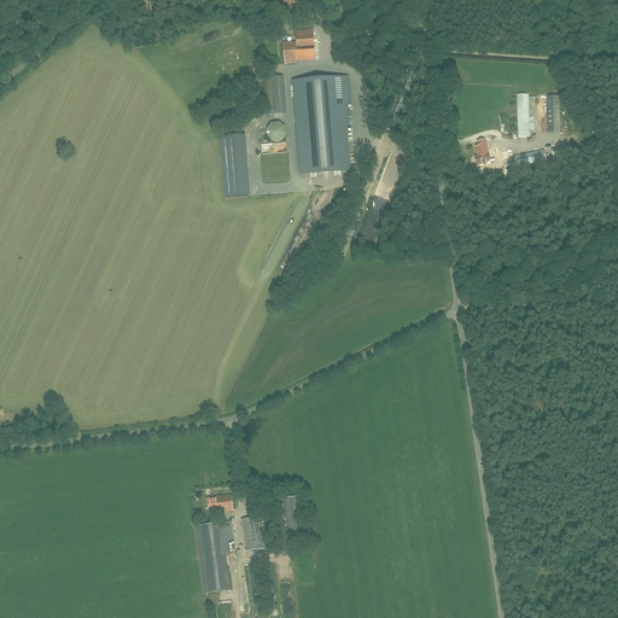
[(302,13),(305,0),(284,0),(283,7),(302,13)]
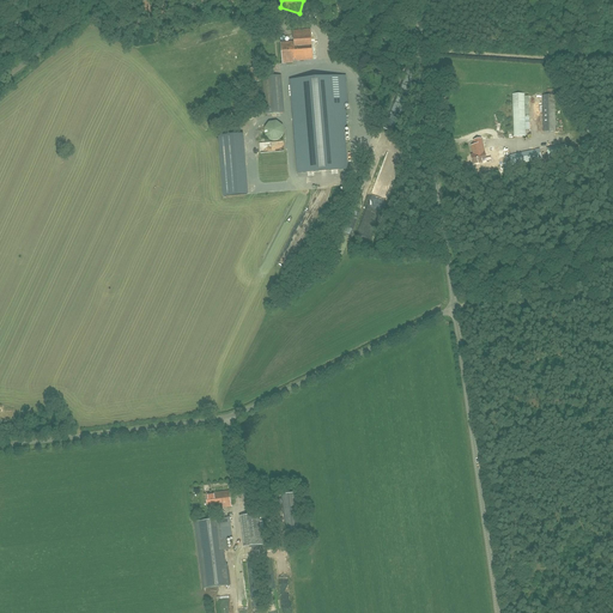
[(296,61),(313,60),(310,30),(293,31),(295,42),(281,43),(283,64),(293,62),(292,58),(296,58),(296,61)]
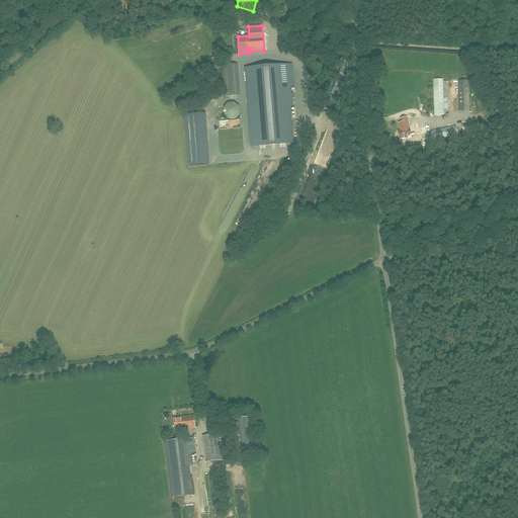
[(237,64),(222,65),(225,97),(240,95),(237,64)]
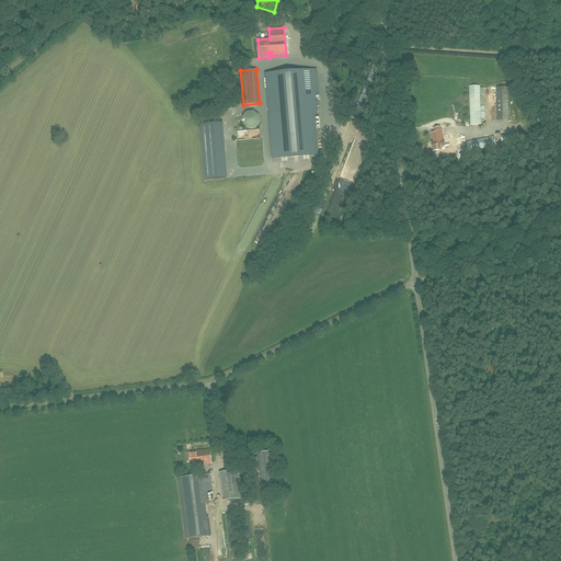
[(274,159),(317,155),(313,117),(317,117),(315,95),(318,95),(317,78),(316,76),(315,73),(312,72),(311,71),(309,70),(308,70),(266,75),(274,159)]
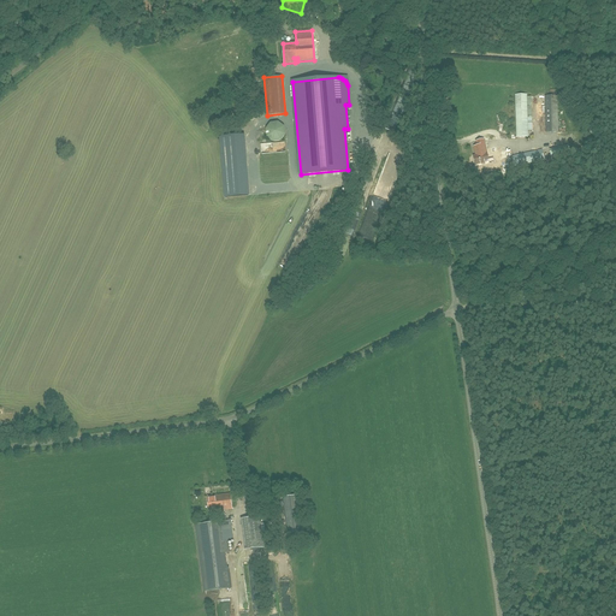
[(516,137),(528,137),(527,94),(515,95),(516,137)]
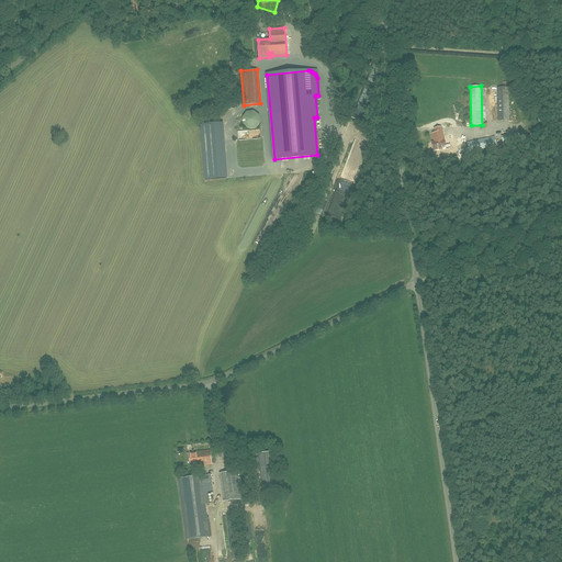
[(497,121),(509,121),(508,87),(497,88),(497,121)]
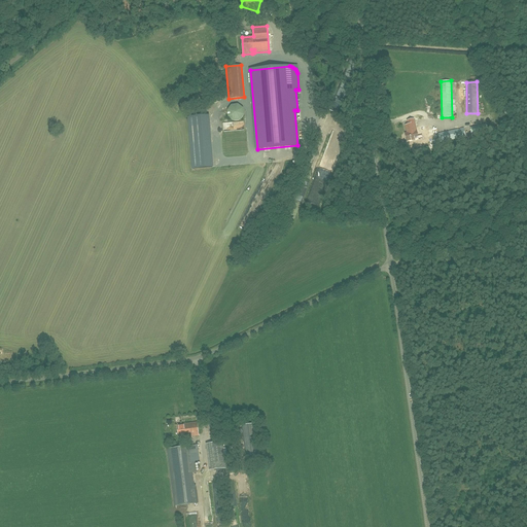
[(191,106),(201,101),(197,94),(187,99),(191,106)]
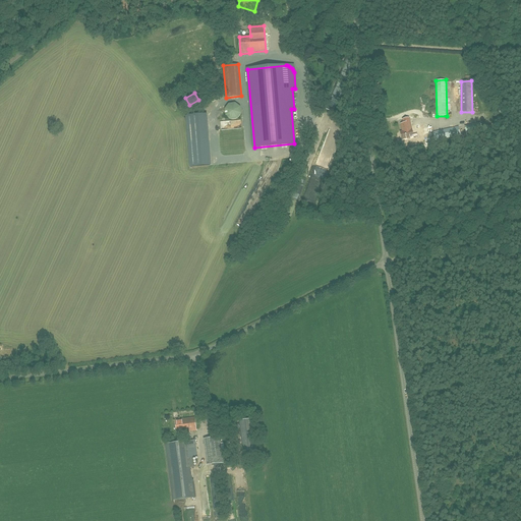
[(241,113),(241,111),(241,109),(240,108),(239,106),(239,105),(237,104),(236,104),(234,103),(233,103),(231,103),(230,103),(228,104),(227,105),(226,106),(225,108),(225,109),(224,111),(225,113),(225,115),(226,116),(227,117),(228,119),(230,119),(231,120),(233,120),(234,120),(235,119),(237,118),(239,117),(240,115),(241,114),(241,113)]
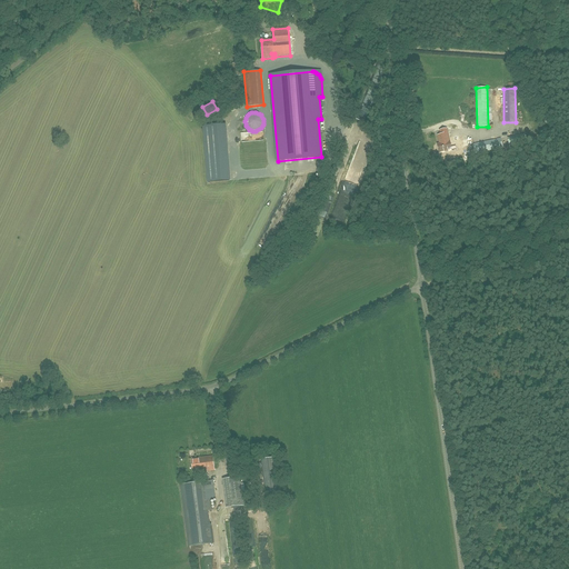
[(440,145),(438,145),(439,153),(445,153),(445,151),(451,150),(451,151),(457,150),(456,146),(451,147),(450,140),(449,141),(448,133),(447,129),(440,130),(441,135),(438,136),(440,145)]
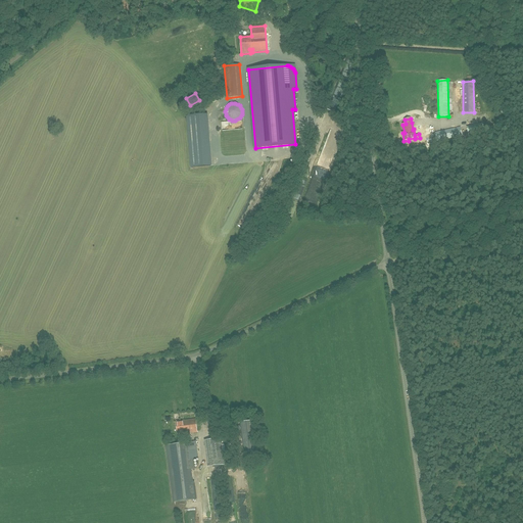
[(436,141),(463,136),(461,127),(435,133),(435,137),(432,138),(432,141),(436,141)]
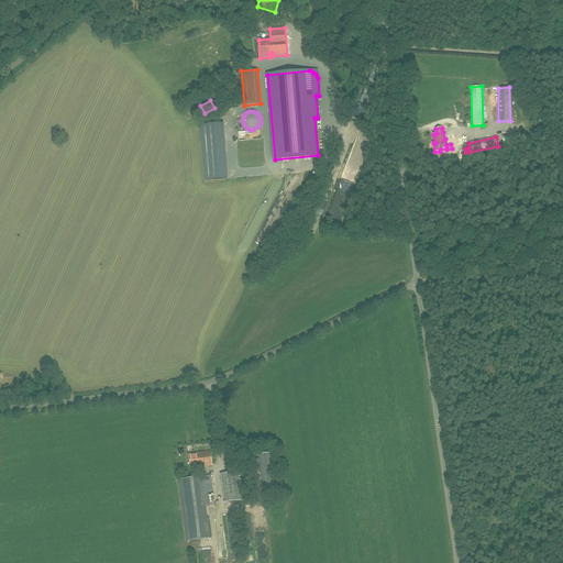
[(351,161),(361,163),(361,161),(356,159),(357,155),(353,154),(351,161)]
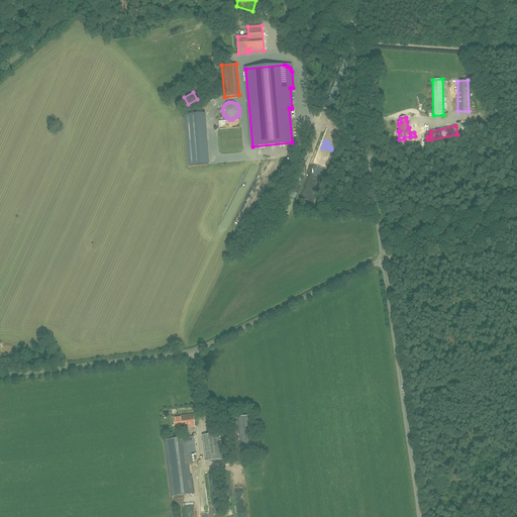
[(182,429),(195,427),(193,414),(180,416),(174,417),(175,429),(182,428),(182,429)]
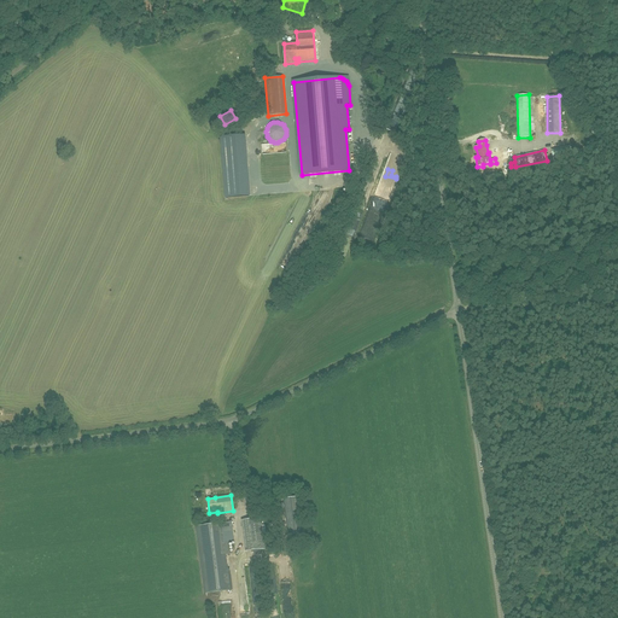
[(286,516),(286,524),(297,524),(297,507),(284,507),(283,516),(286,516)]
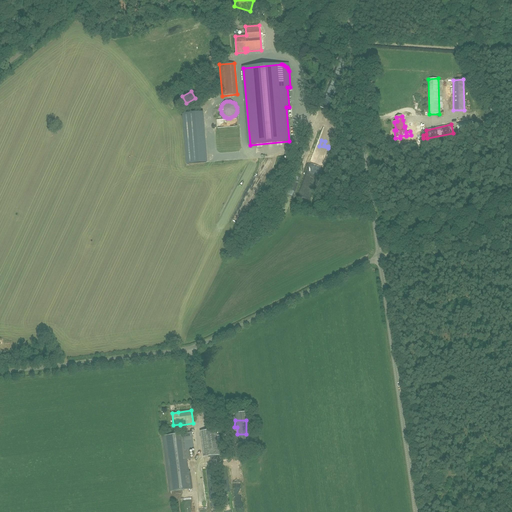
[(216,429),(201,431),(204,457),(221,455),(219,440),(218,440),(216,429)]
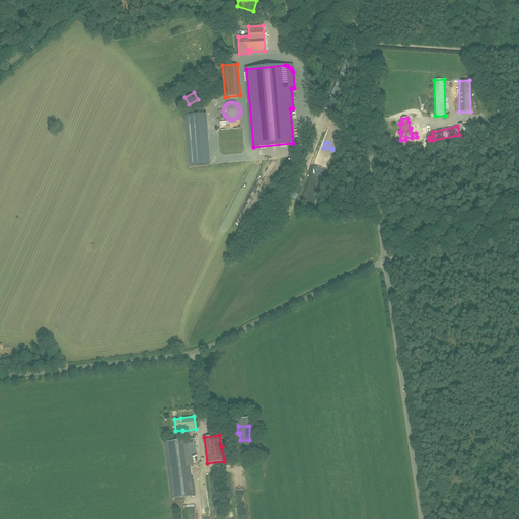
[(195,438),(190,439),(165,442),(172,498),(195,496),(193,477),(192,477),(192,476),(190,476),(189,465),(194,465),(191,446),(196,445),(195,438)]
